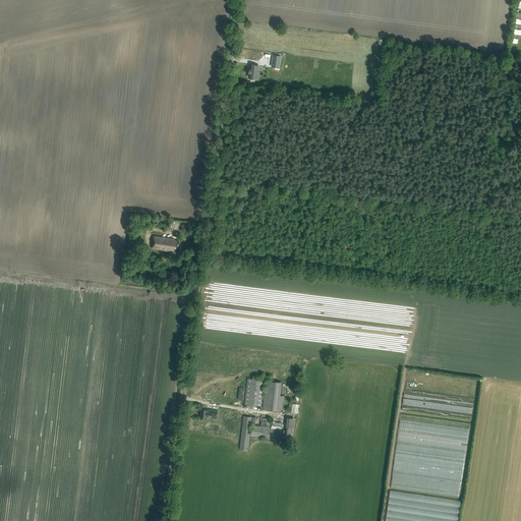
[(276,31),(275,36),(279,37),(279,39),(288,40),(290,32),(280,30),(280,31),(276,31)]
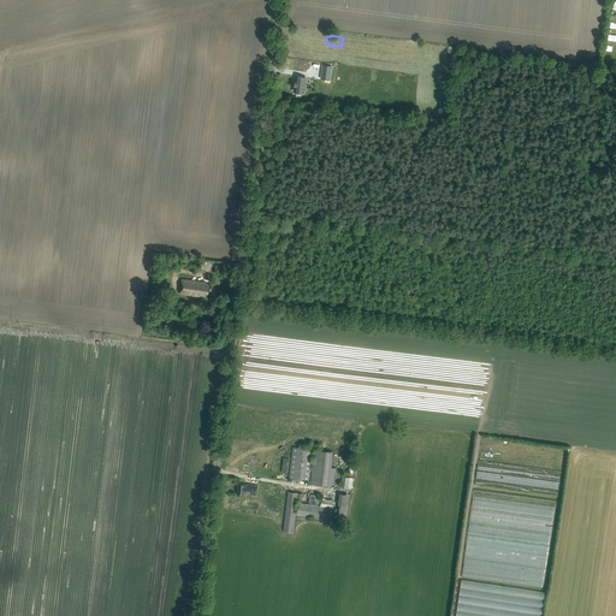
[(351,35),(351,45),(372,47),(373,37),(351,35)]
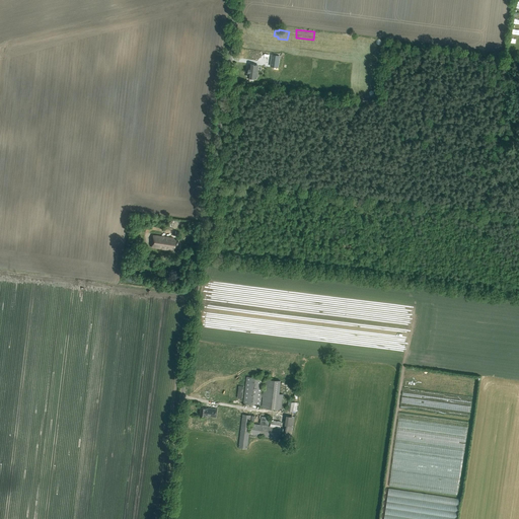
[(272,55),(270,66),(277,67),(279,56),(272,55)]
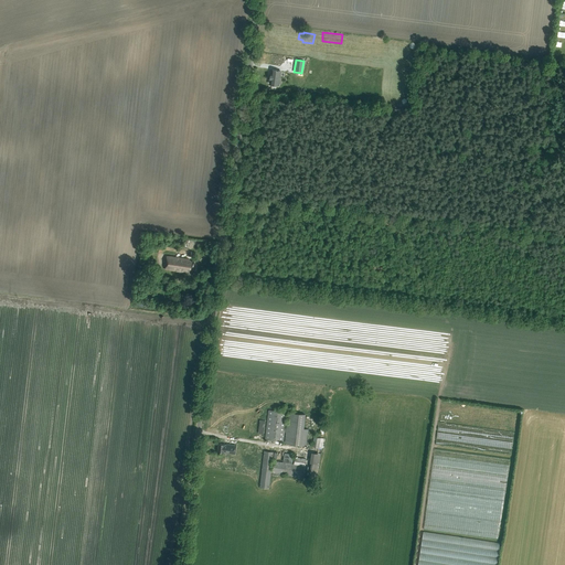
[(269,80),(270,81),(269,83),(270,83),(270,84),(278,85),(280,72),(273,70),(272,74),(270,74),(269,80)]
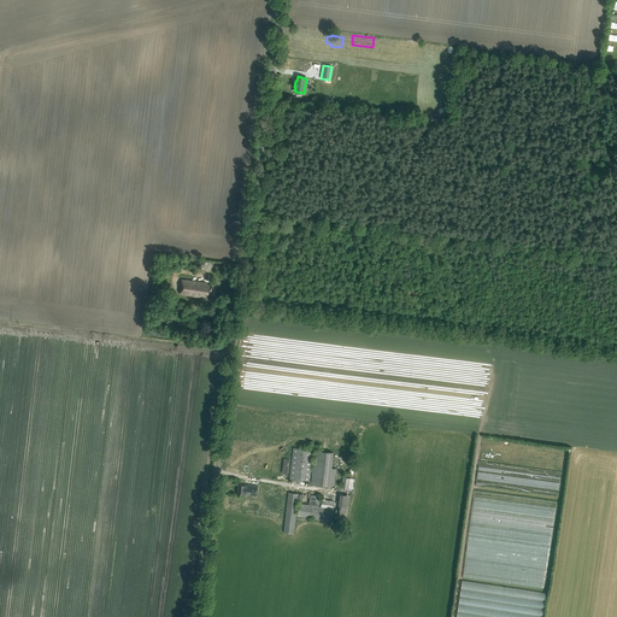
[(213,287),(212,286),(209,285),(209,283),(182,280),(180,294),(211,299),(211,297),(213,298),(215,291),(212,291),(212,289),(213,287)]
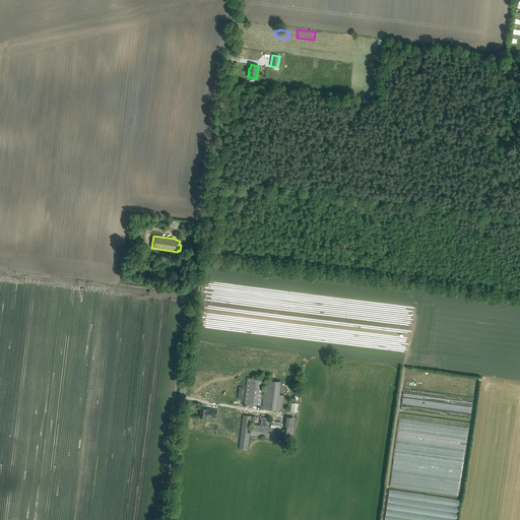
[(244,404),(261,406),(264,379),(247,377),(244,404)]
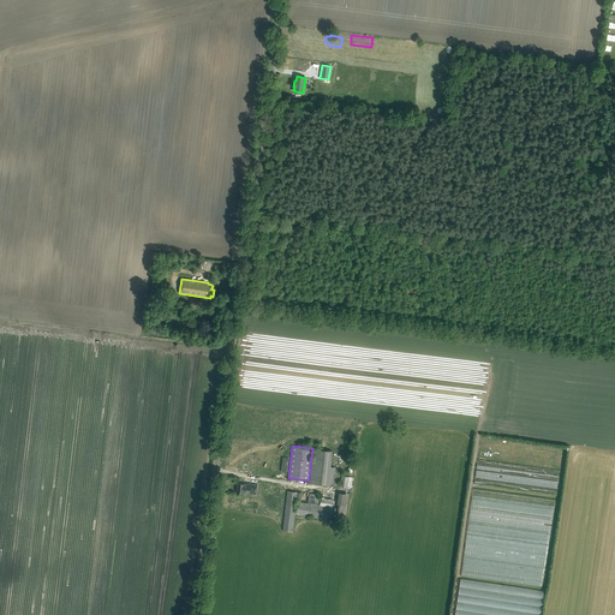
[(314,449),(310,483),(334,485),(335,467),(332,466),(333,451),(314,449)]
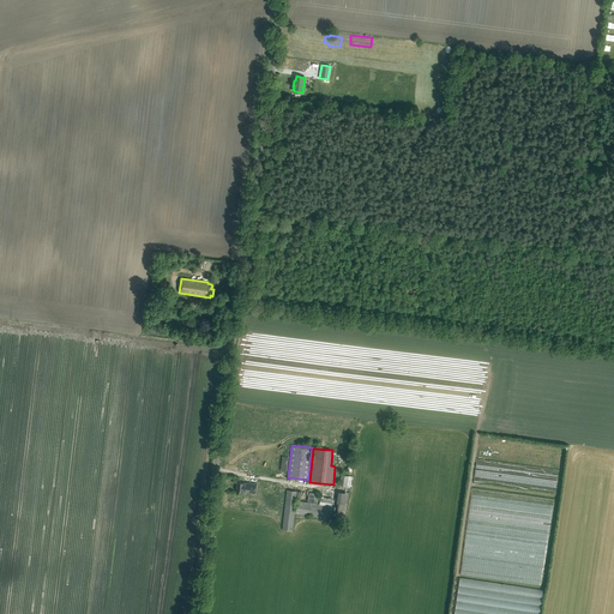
[(247,482),(247,483),(238,482),(236,492),(246,493),(246,492),(256,494),(257,483),(247,482)]
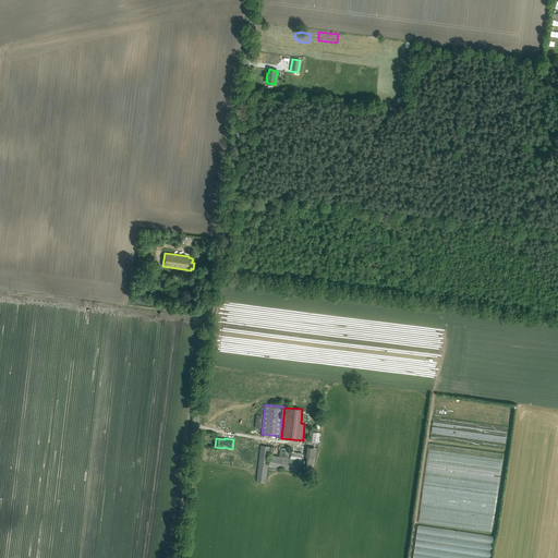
[(266,482),(270,446),(261,445),(256,481),(266,482)]
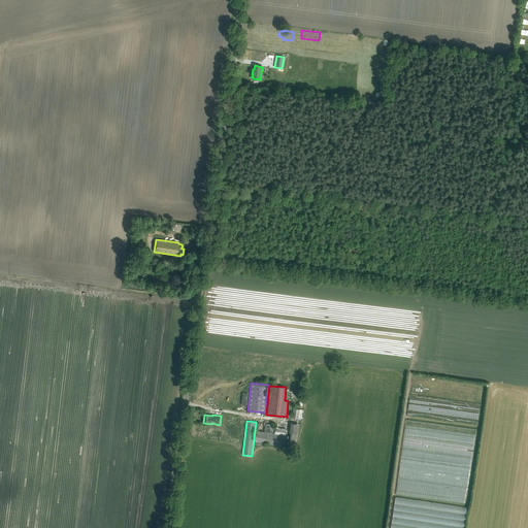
[(294,422),(291,444),(299,446),(302,423),(294,422)]
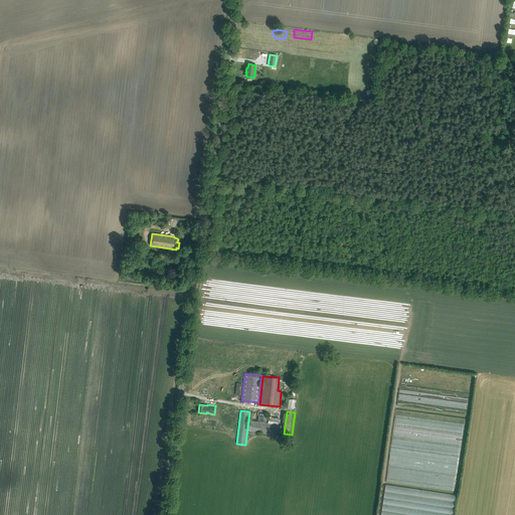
[(268,422),(249,419),(248,431),(277,436),(279,424),(278,424),(279,418),(269,416),(268,422)]
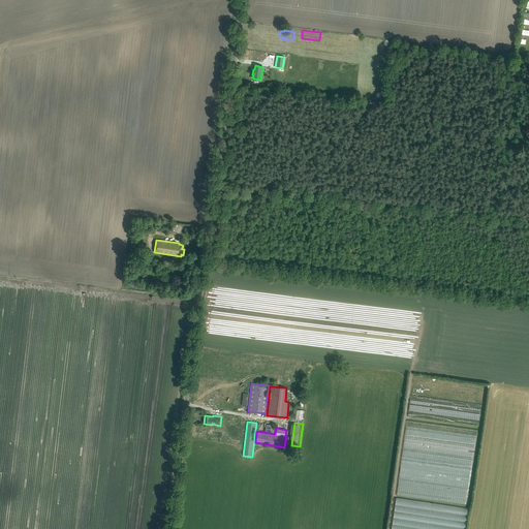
[(397,498),(392,528),(466,528),(469,507),(397,498)]
